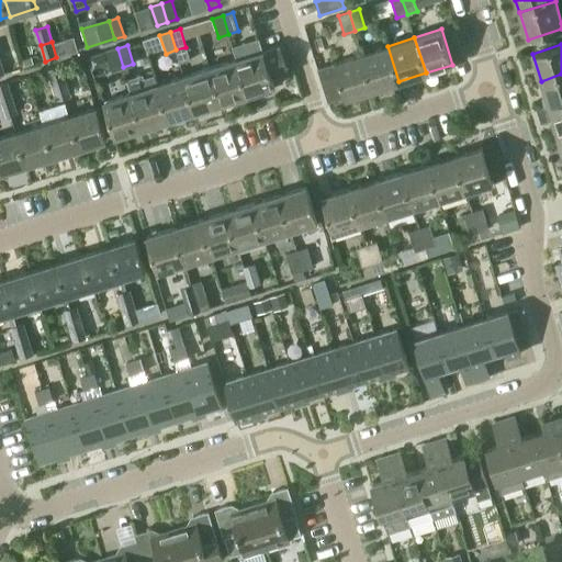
[(373,90),(398,81),(388,46),(362,54),(373,90)]
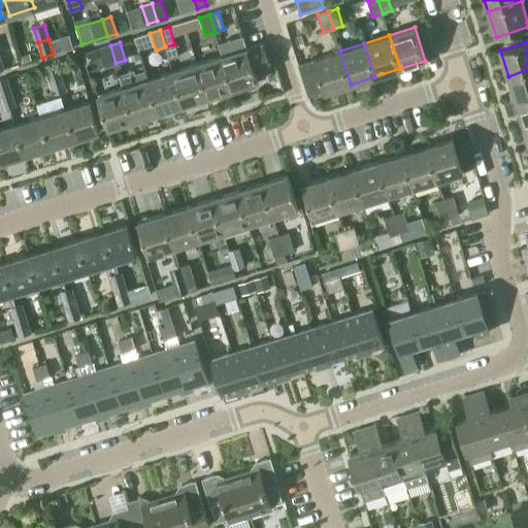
[(248,48),(223,56),(233,89),(258,81),(256,72),(271,68),(264,44),(249,48),(248,48)]
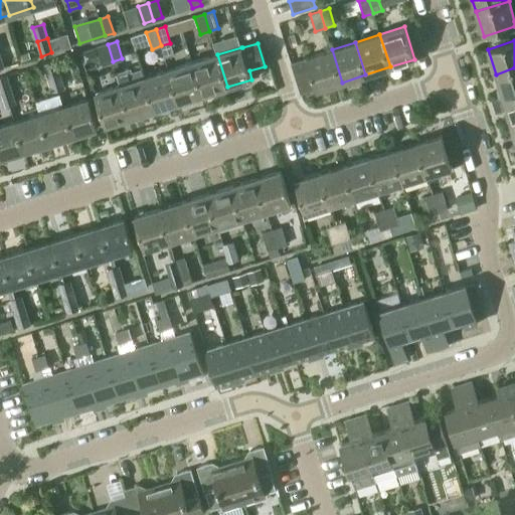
[(103,64),(113,61),(108,44),(98,47),(103,64)]
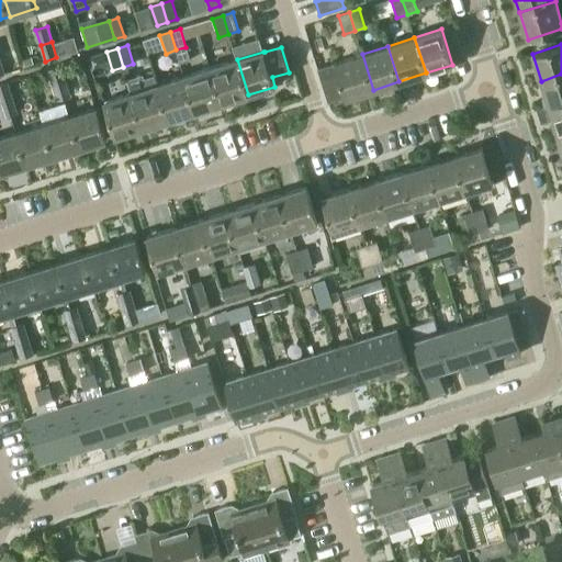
[(347,98),(373,90),(362,54),(318,68),(329,101),(346,96),(347,98)]
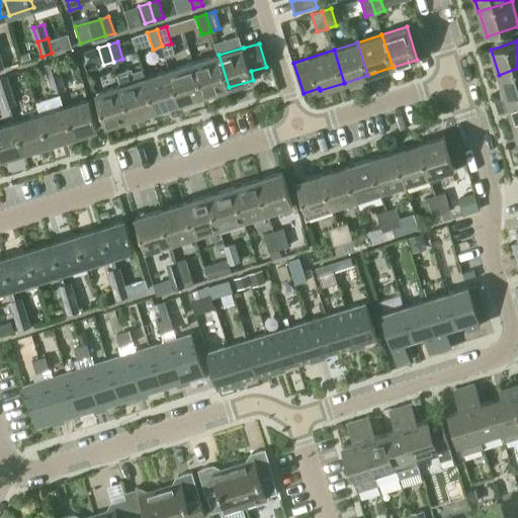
[(204,95),(229,87),(219,55),(194,63),(204,95)]
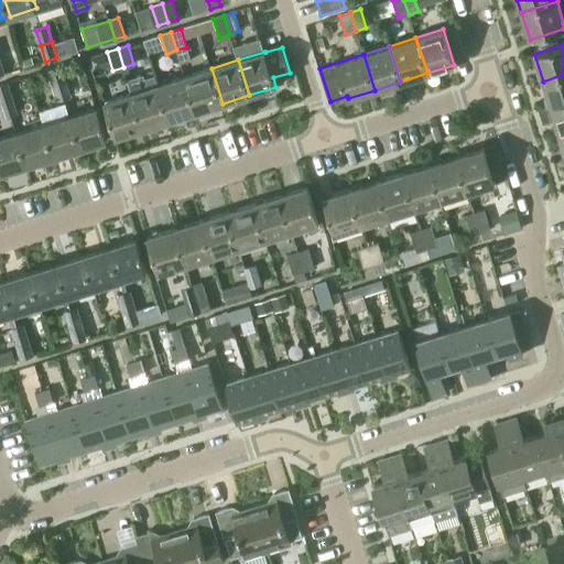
[(61,66),(49,69),(53,84),(65,80),(61,66)]
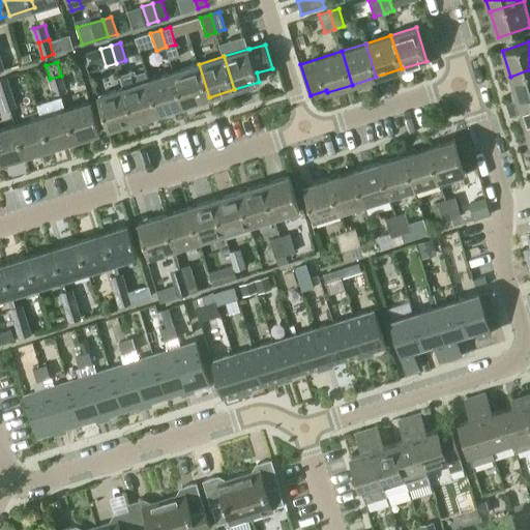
[(184,105),(209,97),(199,64),(174,71),(184,105)]
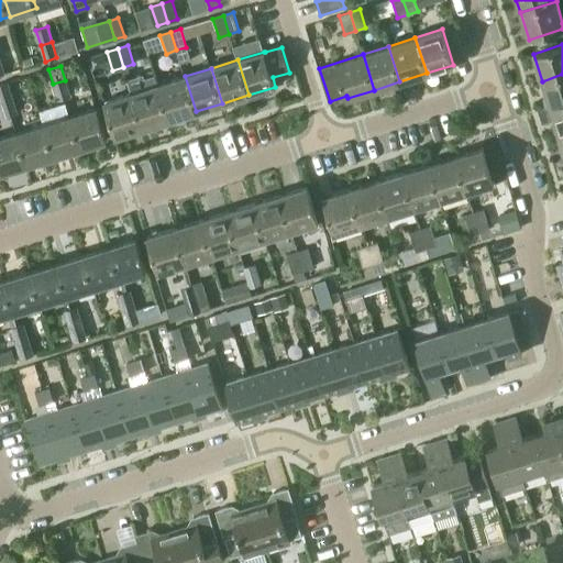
[(550,108),(562,103),(562,74),(542,81),(550,108)]
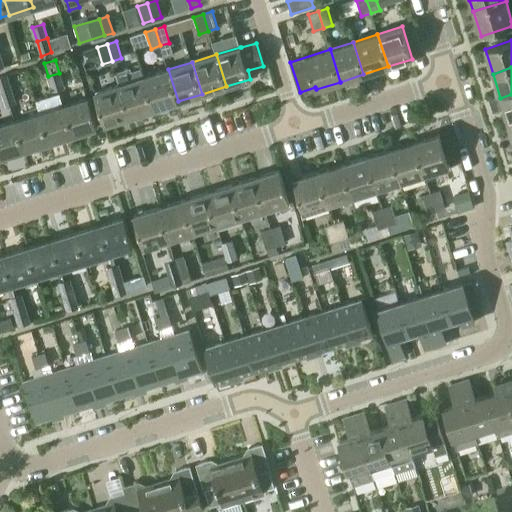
[(154,109),(178,101),(168,69),(144,77),(154,109)]
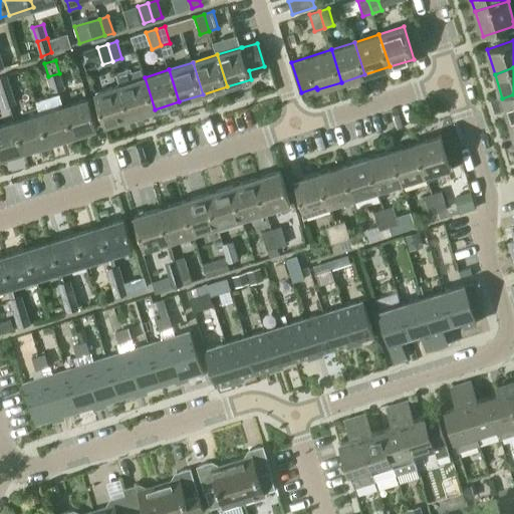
[(59,73),(48,76),(53,91),(63,88),(59,73)]
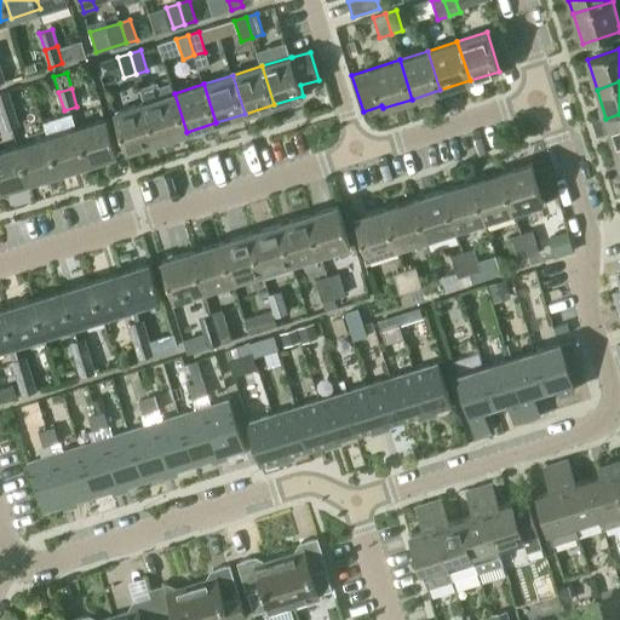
[(7,91),(0,93),(0,110),(12,108),(7,91)]
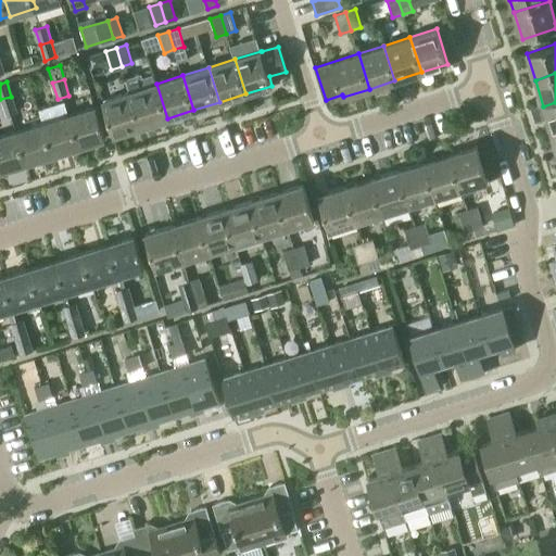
[(167,118),(156,84),(130,91),(141,126),(167,118)]
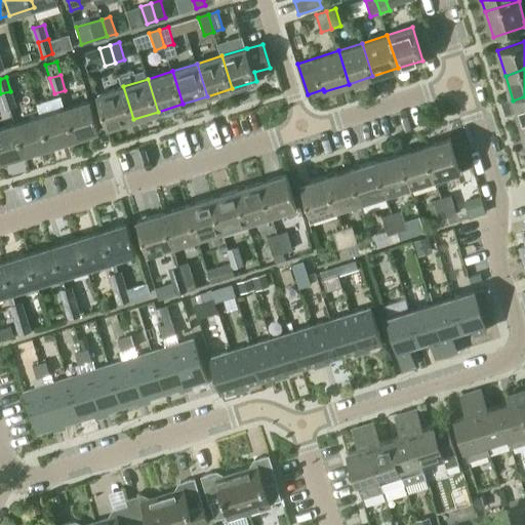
[(108,127),(133,119),(123,86),(97,94),(108,127)]
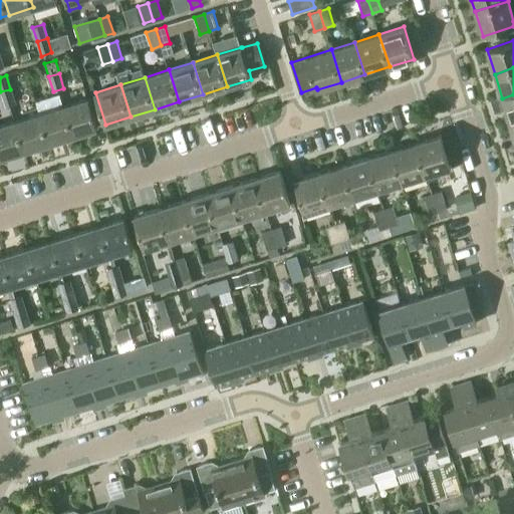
[(10,89),(0,91),(0,93),(4,107),(15,103),(10,89)]
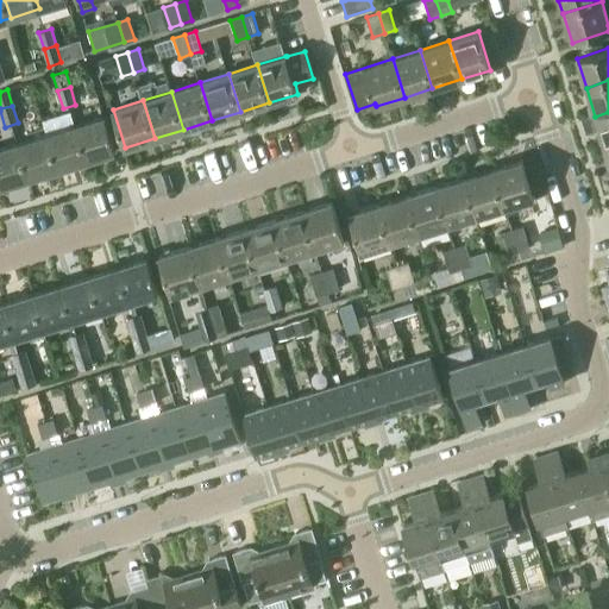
[(608,143),(608,112),(595,117),(604,145),(608,143)]
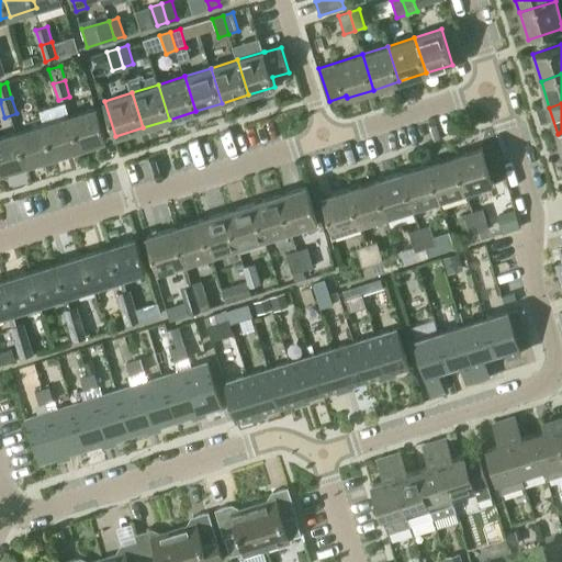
[(97,108),(69,115),(79,147),(107,138),(97,108)]
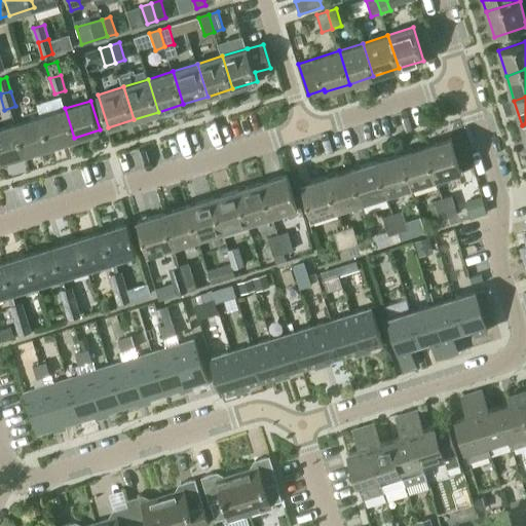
[(74,138),(65,108),(40,116),(49,145),(74,138)]
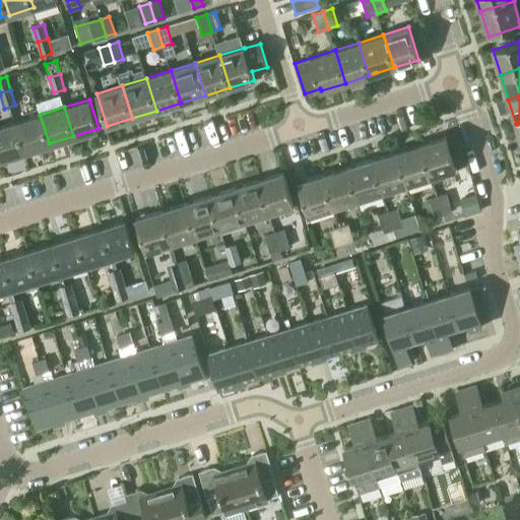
[(40,115),(15,122),(24,151),(49,143),(40,115)]
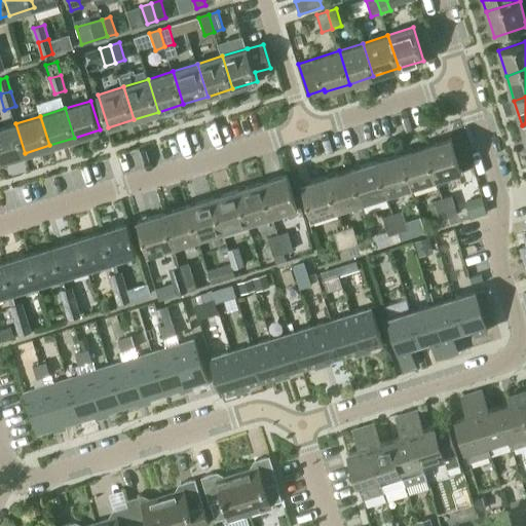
[(0,160),(25,153),(15,123),(0,127),(0,160)]
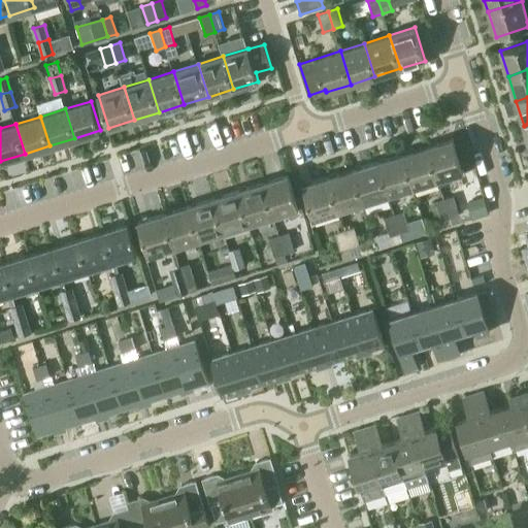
[(427,146),(437,180),(463,172),(463,171),(455,146),(453,138),(427,146)]
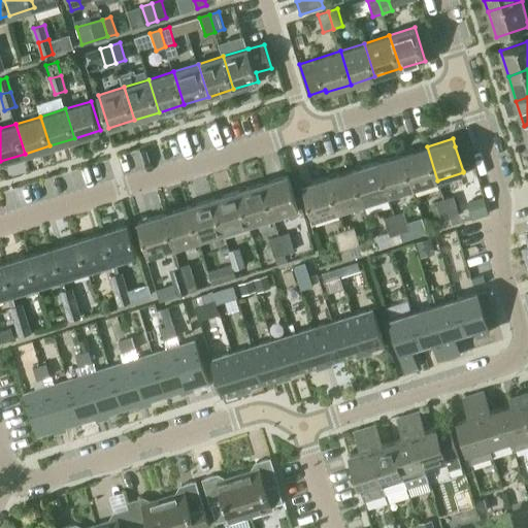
[(468,141),(455,146),(463,171),(476,167),(468,141)]
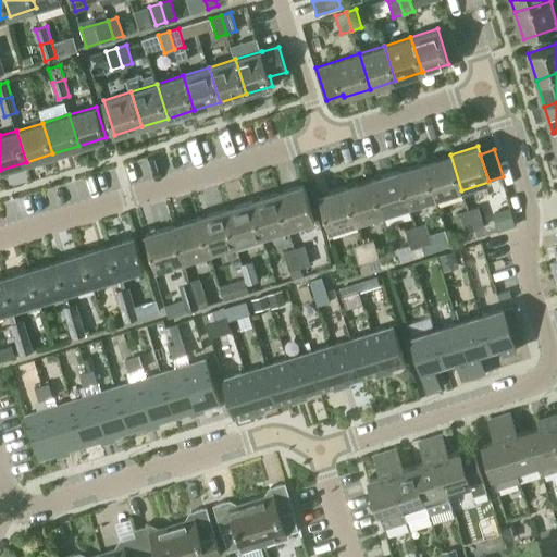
[(436,198),(461,190),(450,155),(424,162),(436,198)]
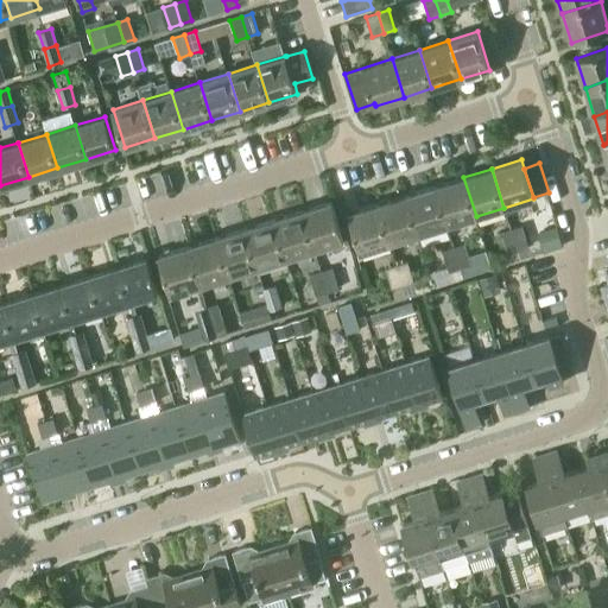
[(448,226),(476,216),(463,177),(435,187),(448,226)]
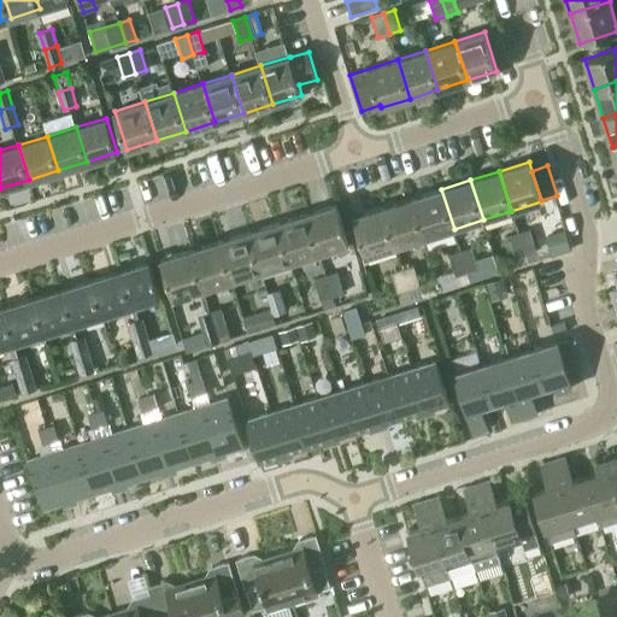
[(425,238),(454,229),(441,189),(412,198),(425,238)]
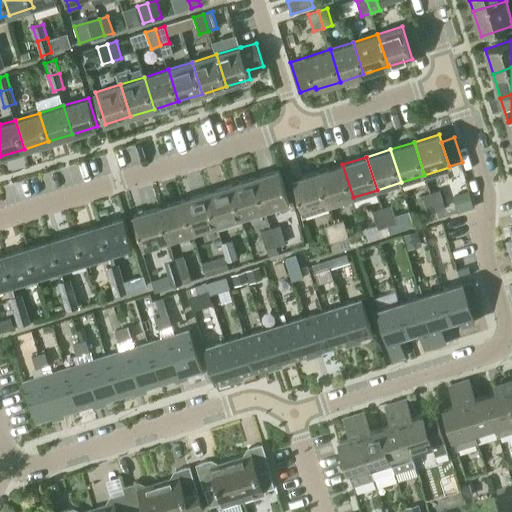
[(342,164),(318,172),(328,205),(353,197),(342,164)]
